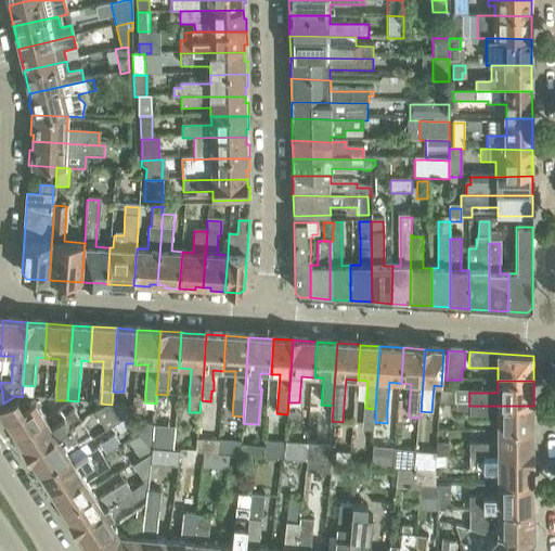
[(35,386),(23,385),(22,397),(34,397),(35,386)]
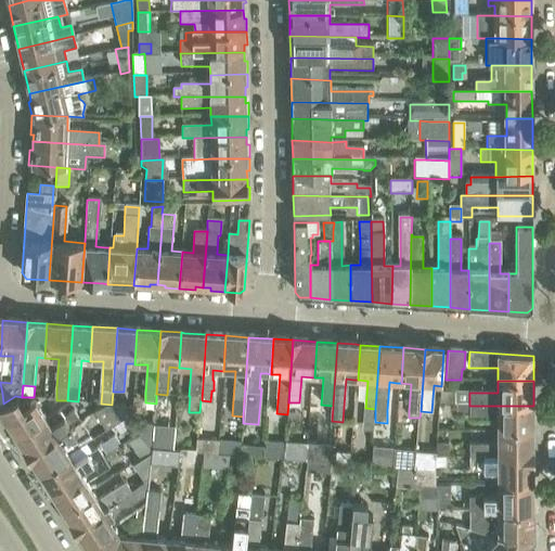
[(441,392),(440,406),(455,405),(455,392),(441,392)]
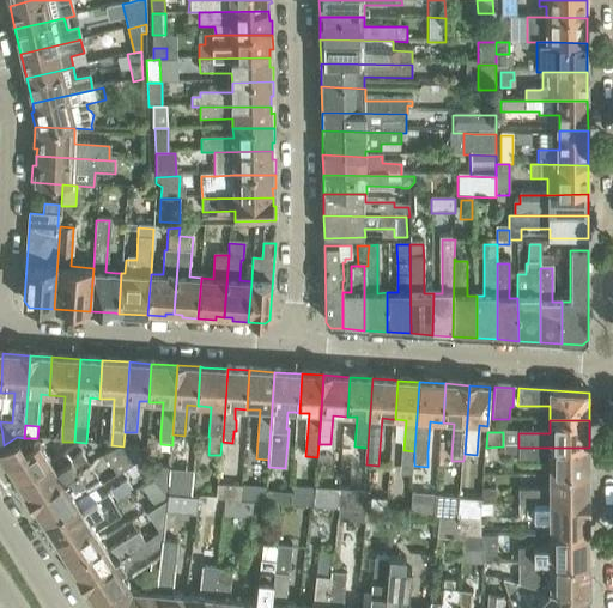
[(18,441),(0,451),(0,455),(17,482),(50,461),(40,443),(31,449),(28,443),(23,447),(19,441),(18,441)]
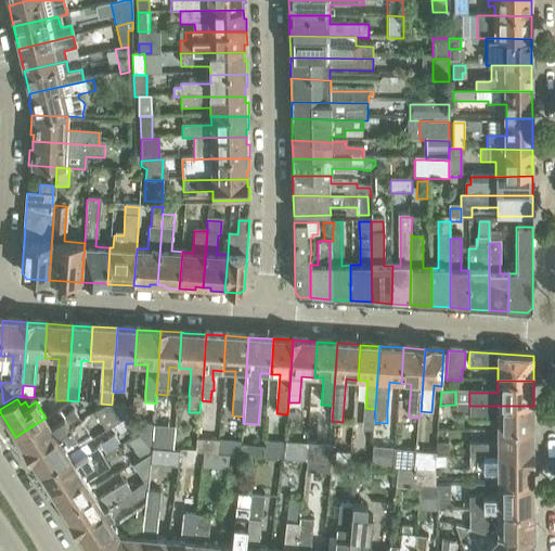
[(287,414),(287,422),(296,423),(297,402),(288,402),(287,414)]
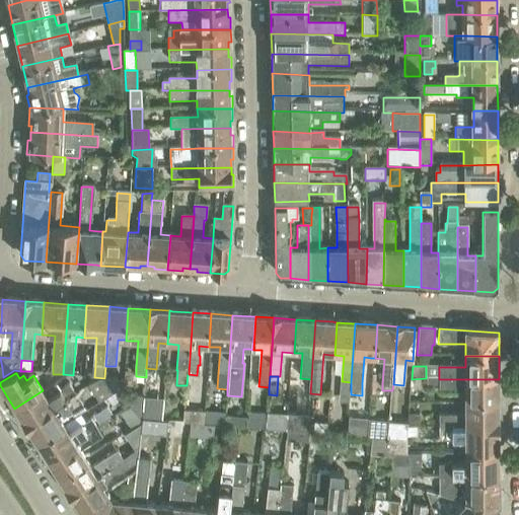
[(427,378),(427,386),(439,386),(439,390),(466,390),(466,401),(466,405),(499,405),(499,379),(439,379),(439,378),(427,378)]
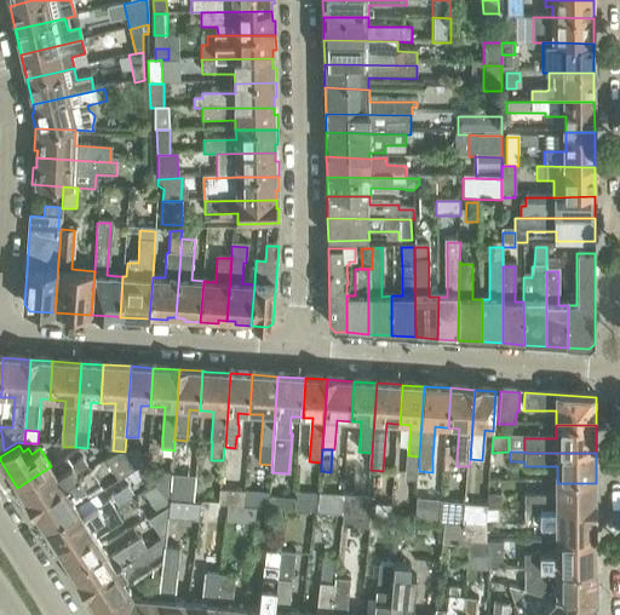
[(118,481),(138,467),(127,453),(119,453),(105,461),(118,481)]
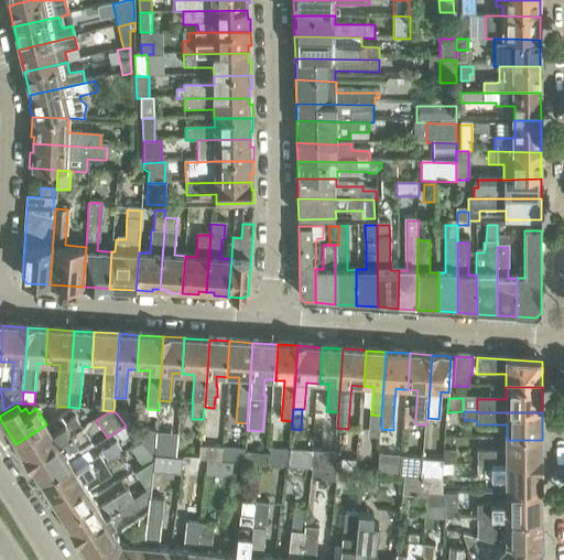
[(116,412),(126,426),(134,435),(134,430),(136,415),(116,412)]
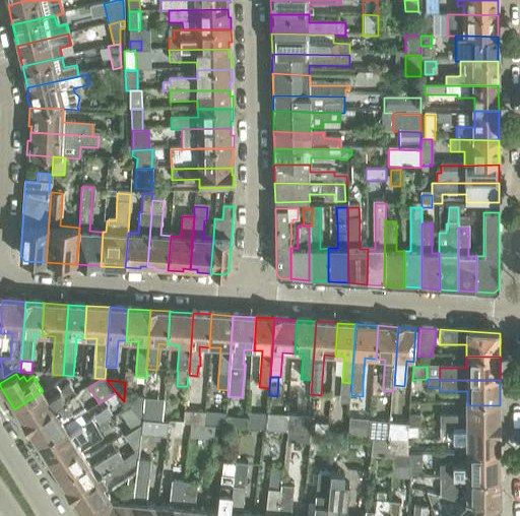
[(43,391),(14,409),(19,416),(24,426),(74,394),(69,385),(59,391),(55,384),(43,391)]
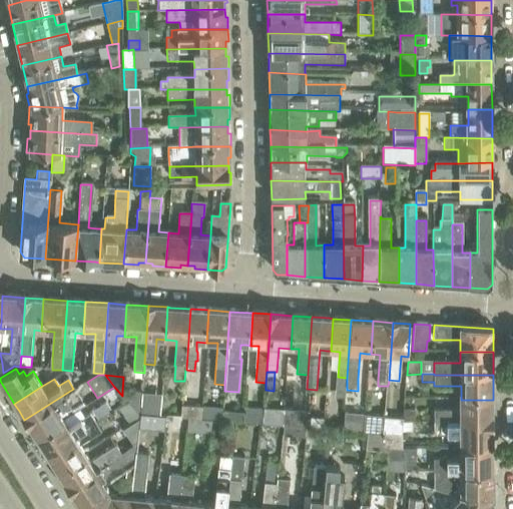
[(73,389),(24,420),(35,436),(37,439),(64,422),(63,420),(62,419),(57,411),(69,403),(72,408),(81,401),(79,397),(73,389)]
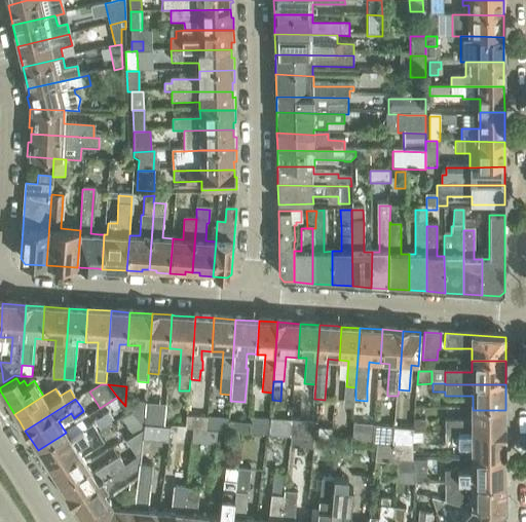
[(145,403),(125,401),(125,406),(132,413),(143,425),(145,403)]
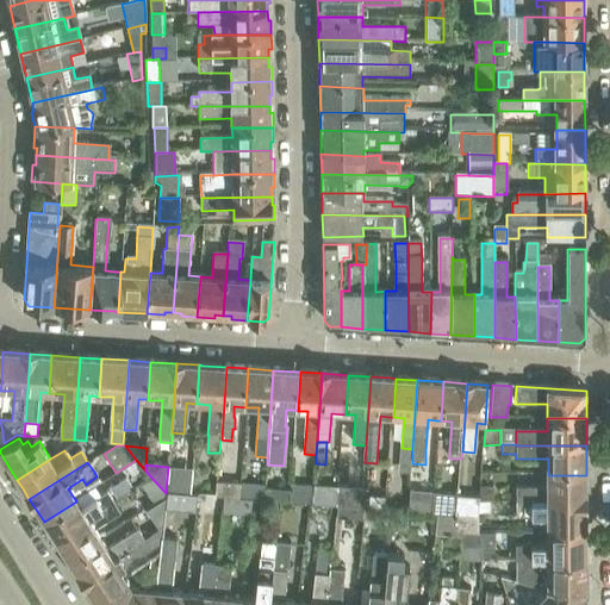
[(548,490),(517,490),(517,504),(586,504),(586,475),(548,475),(548,490)]
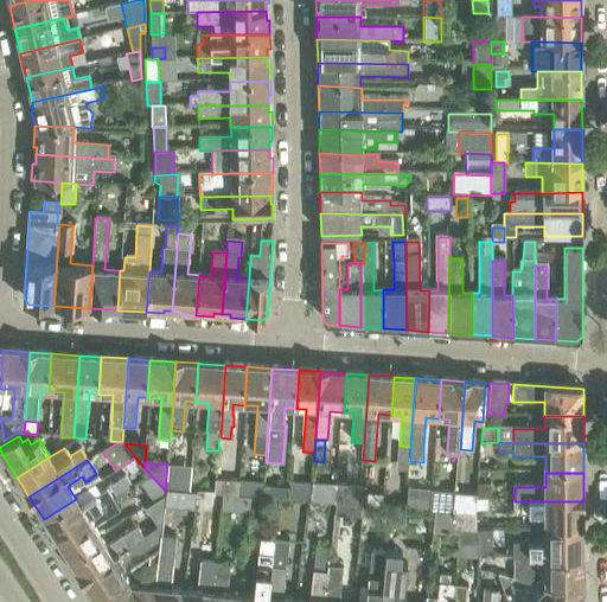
[(140,485),(153,503),(164,495),(165,491),(152,476),(140,485)]
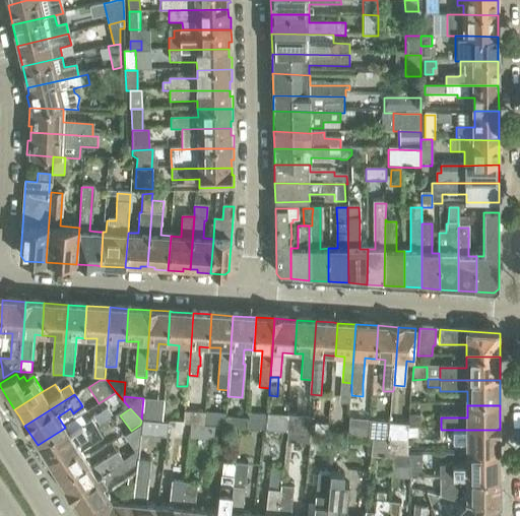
[(108,410),(94,418),(100,427),(113,418),(108,410)]
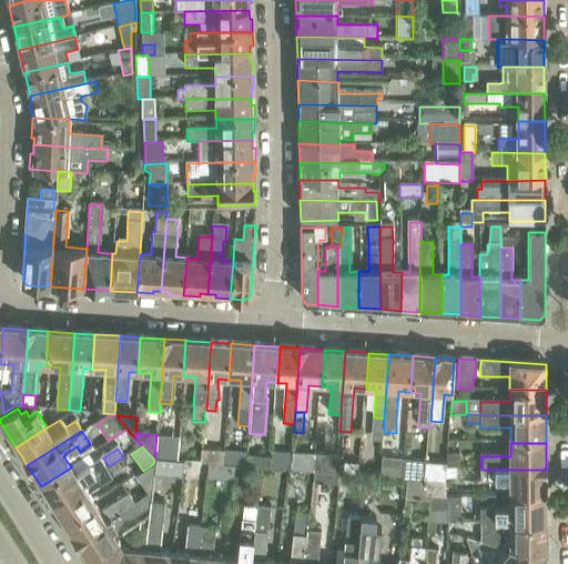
[(201,450),(200,464),(206,464),(222,465),(224,452),(201,450)]
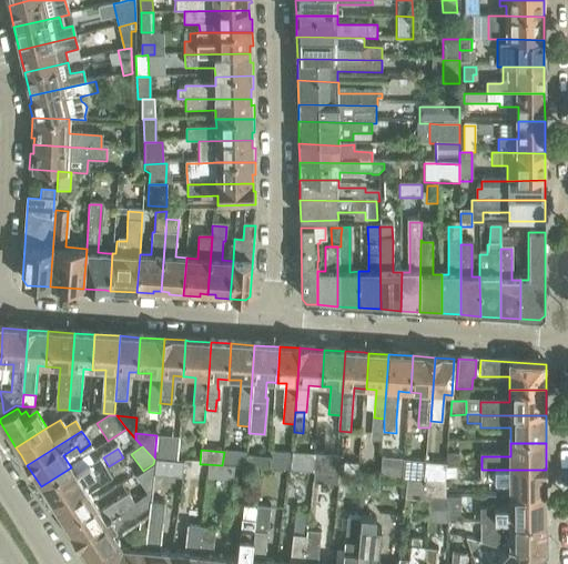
[(222,465),(234,466),(246,467),(246,455),(246,453),(224,451),(224,452),(222,465)]
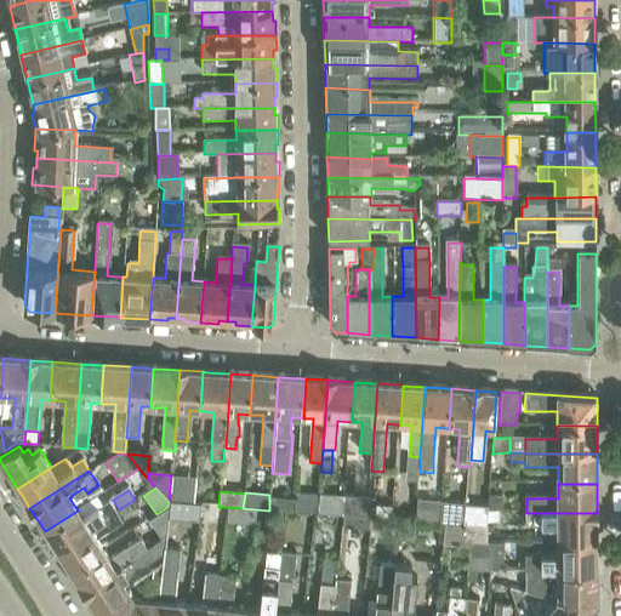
[(295,494),(295,500),(294,513),(318,515),(319,512),(320,496),(295,494)]
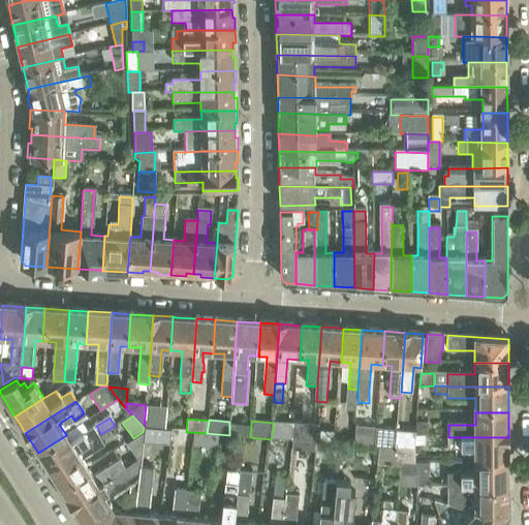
[(291,440),(314,442),(314,433),(315,425),(293,423),(291,440)]
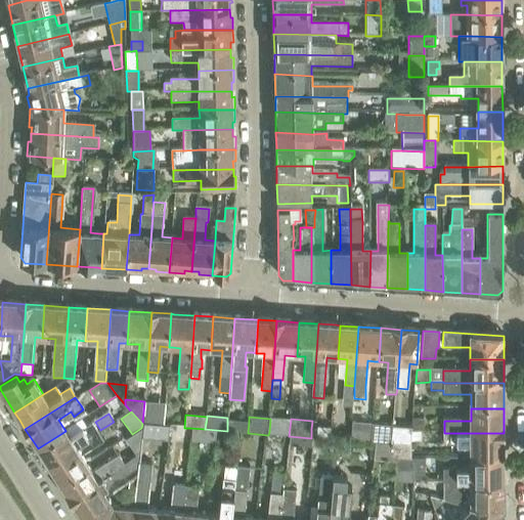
[(227,420),(227,431),(248,433),(249,422),(227,420)]
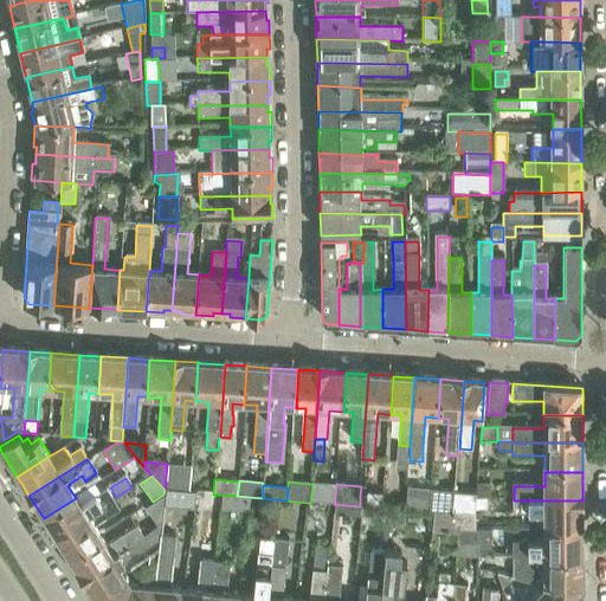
[(476,493),(475,499),(490,501),(491,486),(476,485),(476,493)]
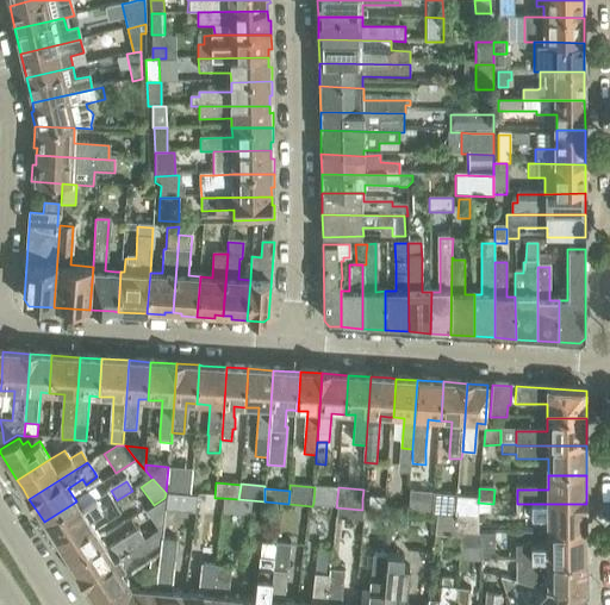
[(409,515),(433,516),(434,493),(410,492),(409,515)]
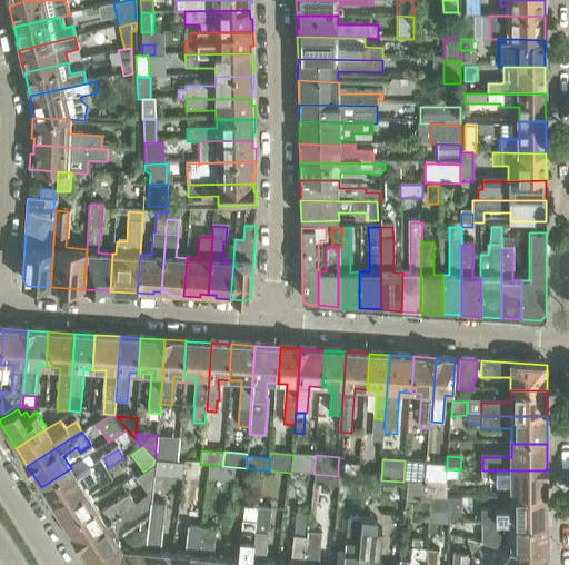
[(71,468),(41,487),(51,504),(106,469),(100,461),(76,475),(71,468)]
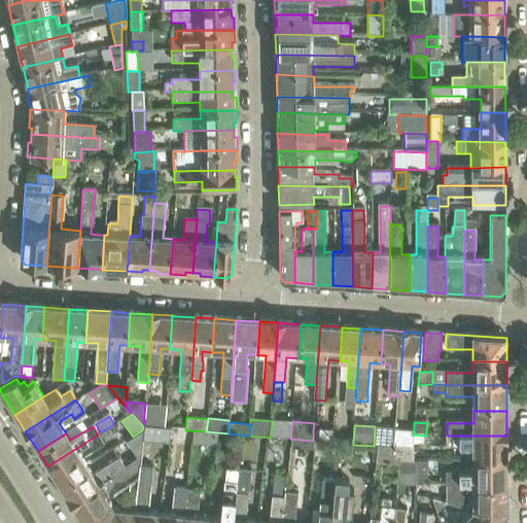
[(142,430),(141,440),(168,443),(169,428),(143,426),(142,430)]
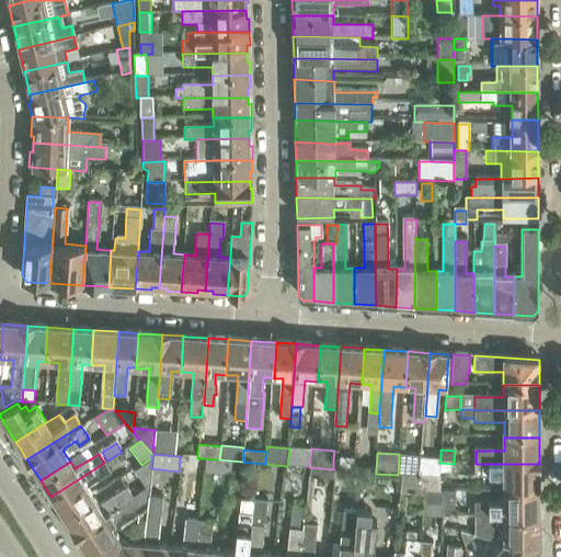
[(398,475),(400,475),(421,477),(422,456),(399,454),(398,475)]
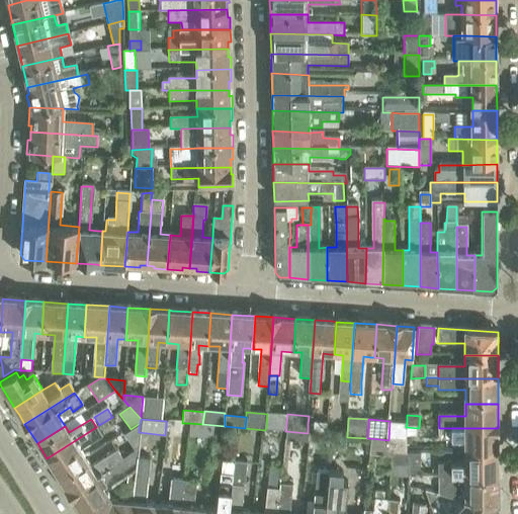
[(182,423),(166,421),(165,435),(187,437),(188,423),(182,423)]
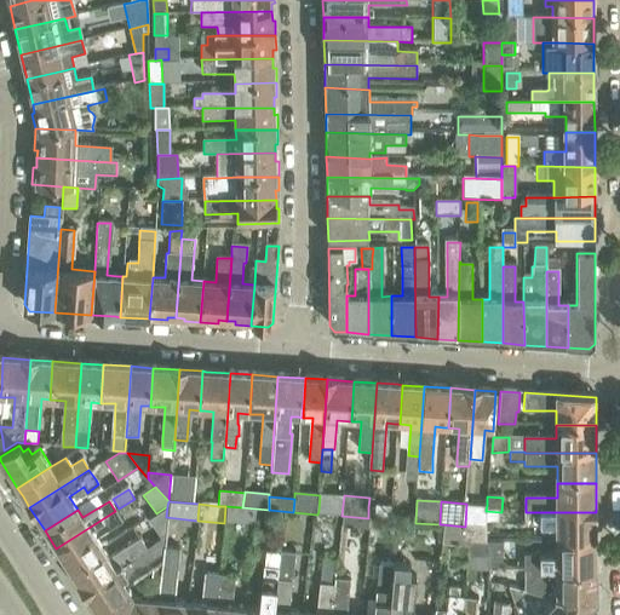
[(466,504),(465,527),(484,528),(486,511),(487,505),(466,504)]
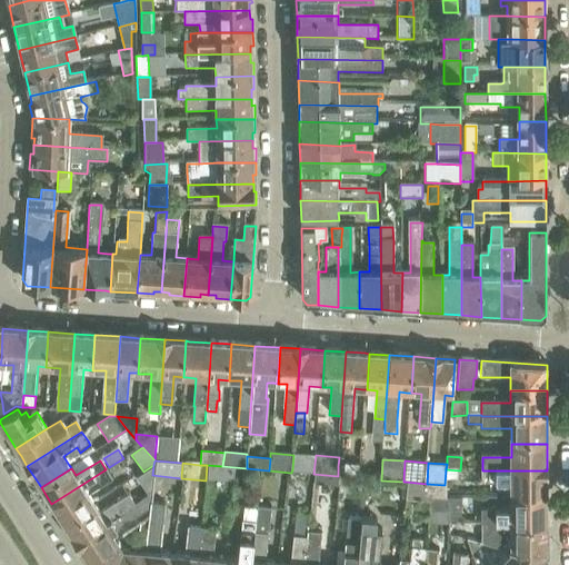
[(153,465),(143,472),(136,476),(148,496),(151,494),(152,475),(153,465)]
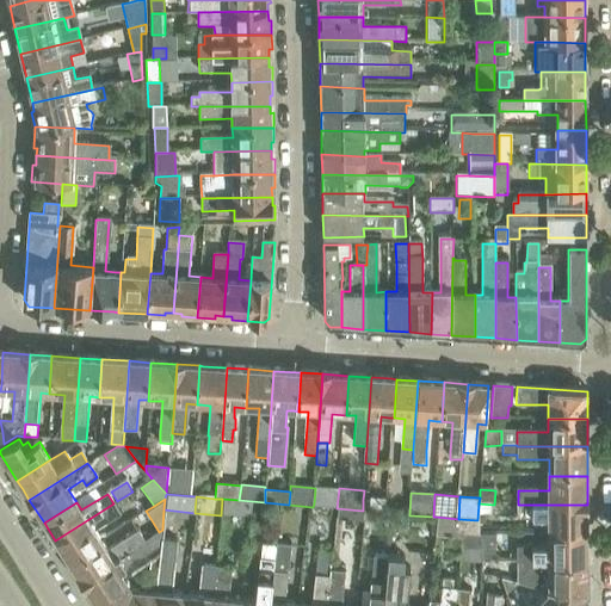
[(252,501),(239,500),(222,499),(221,515),(250,518),(252,501)]
